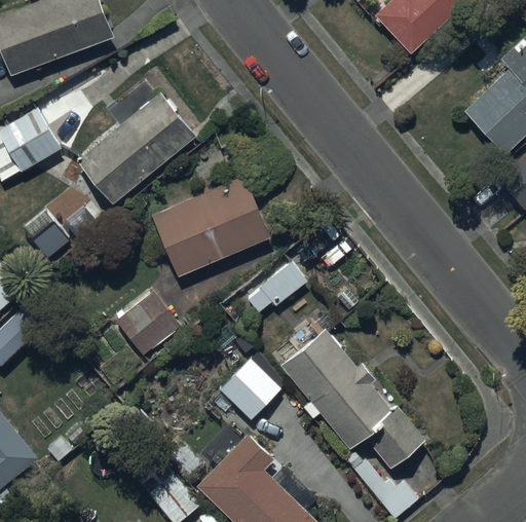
[(44,0),(0,16),(0,48),(10,76),(114,36),(100,0),(44,0)]
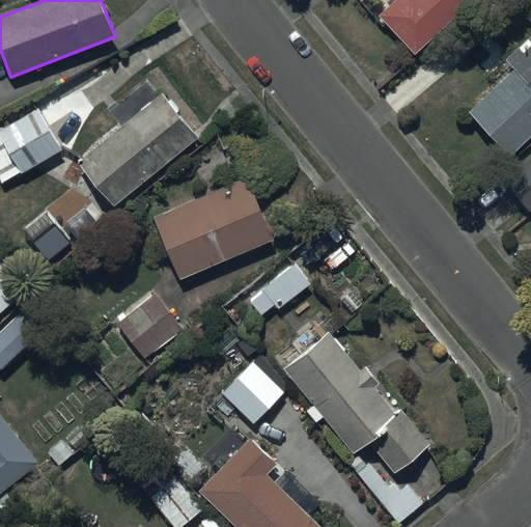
[(393,0),(379,14),(414,53),(472,0),(393,0)]
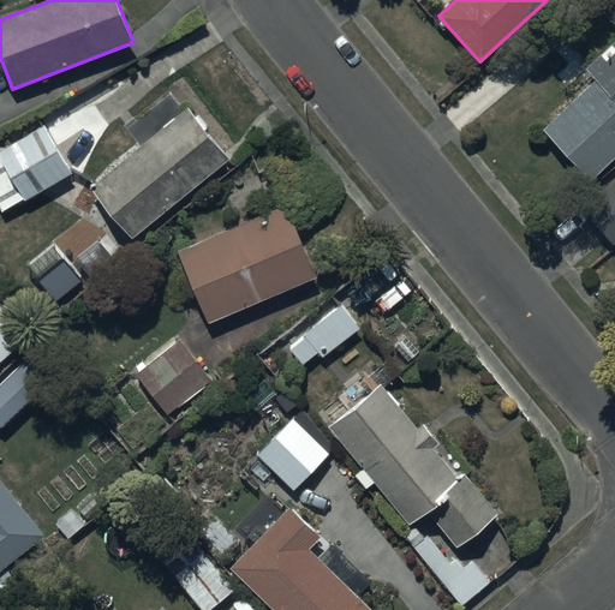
[(614,39),(586,67),(596,78),(542,127),(590,179),(614,155),(614,39)]
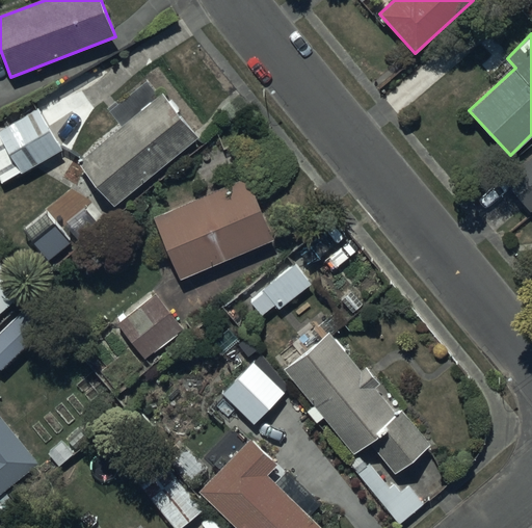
[(197,136),(159,90),(75,161),(112,207),(197,136)]
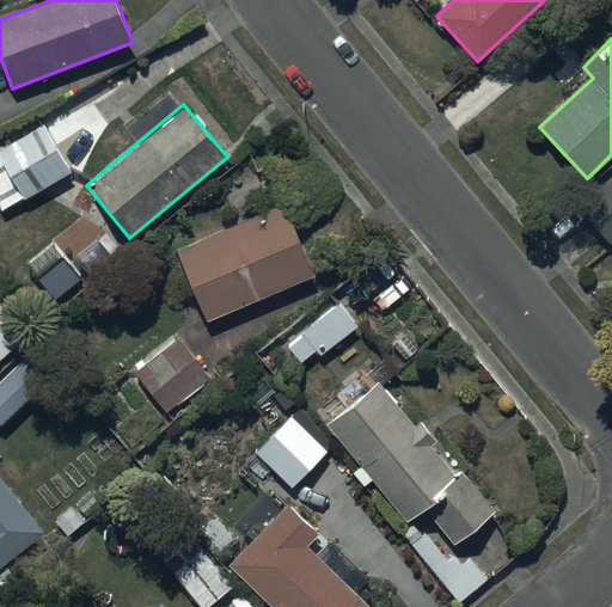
[(73,172),(44,126),(0,152),(0,207),(1,212),(24,198),(25,201),(73,172)]
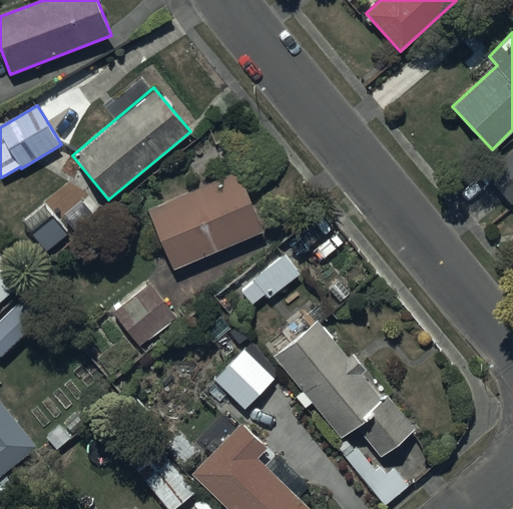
[(512,202),(512,150),(486,175),(512,204),(512,202)]
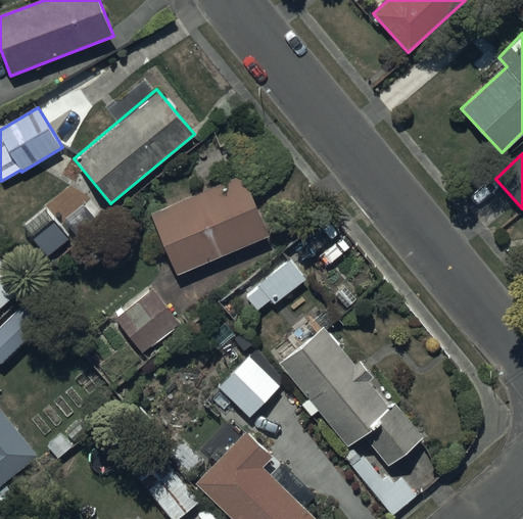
[(244,175),(149,213),(178,276),(268,235),(244,175)]
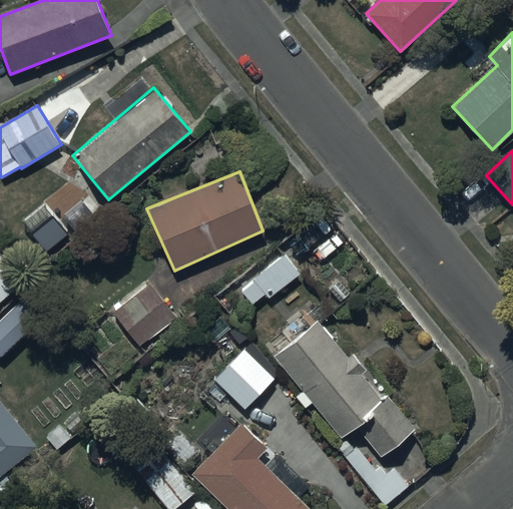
[(254,282),(240,291),(250,305),(266,295),(269,299),(300,274),(293,266),(319,244),(303,225),(277,246),(283,255),(252,279),(254,282)]
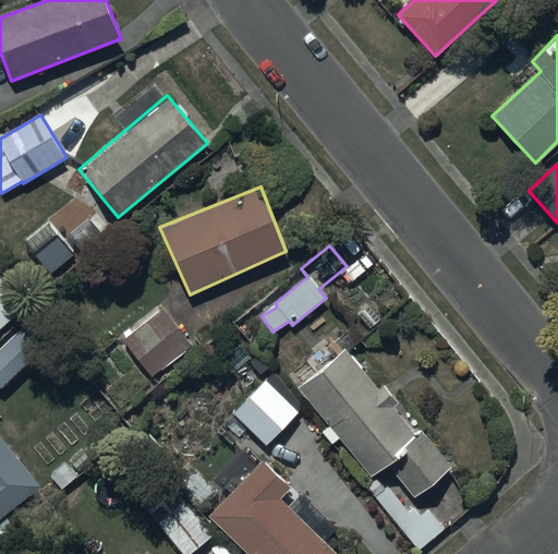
[(0,277),(0,332),(27,310),(0,277)]
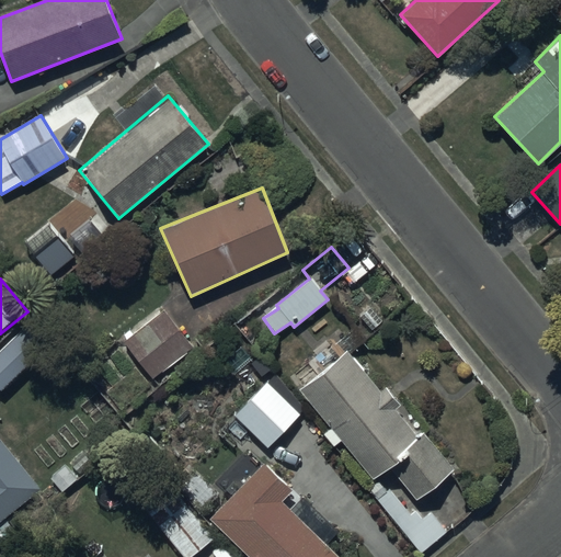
[(186,343),(160,310),(123,344),(148,374),(186,343)]
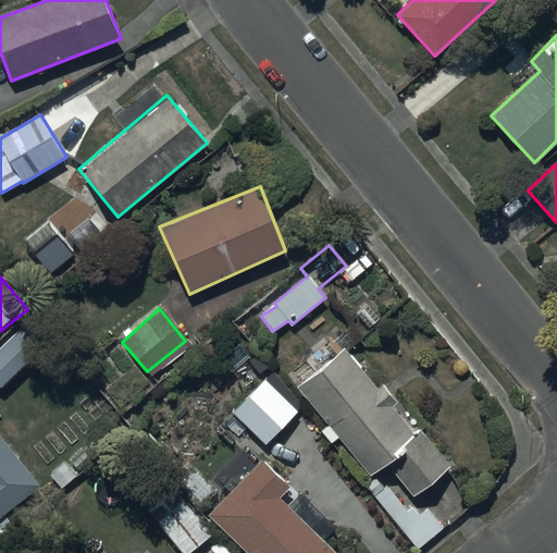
[(31,316),(0,344),(0,386),(1,389),(53,342),(31,316)]
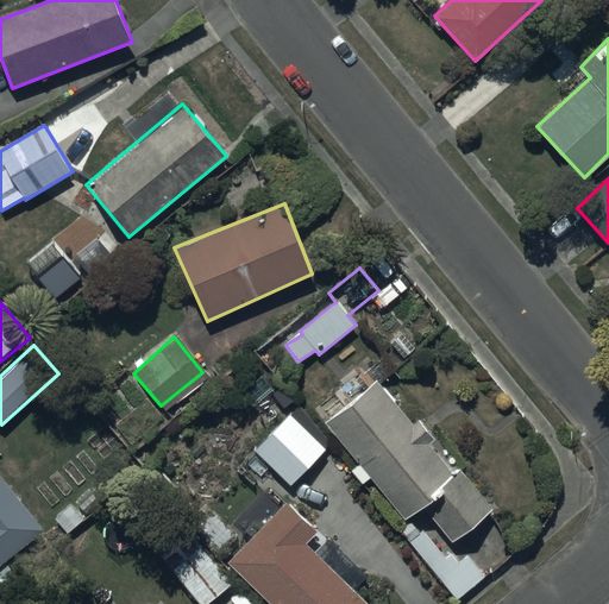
[(376,379),(325,421),(405,518),(421,505),(452,542),(493,509),(459,469),(456,472),(439,451),(444,447),(420,419),(413,425),(376,379)]
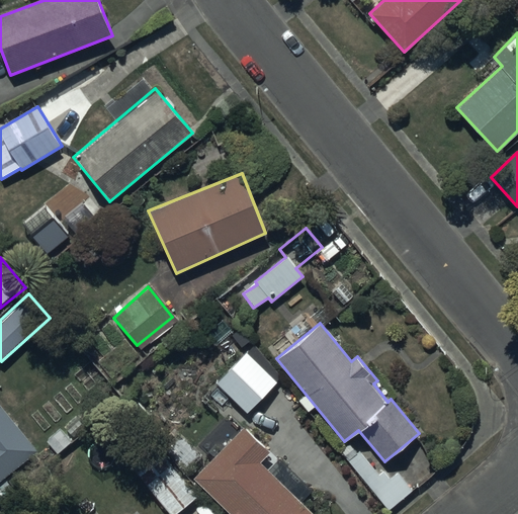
[(278,382),(246,352),(217,383),(247,414),(278,382)]
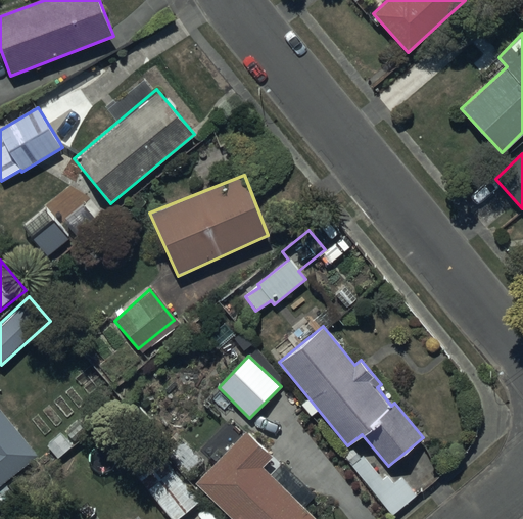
[(0,507),(14,496),(4,481),(37,455),(0,408),(0,507)]
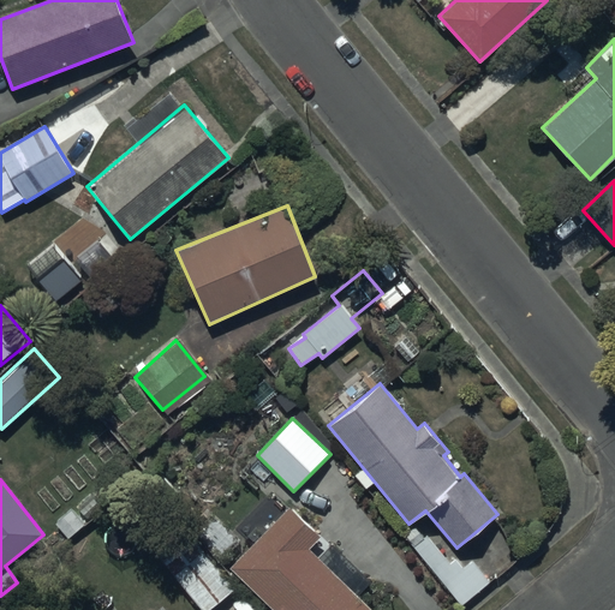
[(321,536),(290,506),(230,568),(274,609),(371,609),(358,597),(371,582),(332,544),(328,548),(318,538),(321,536)]
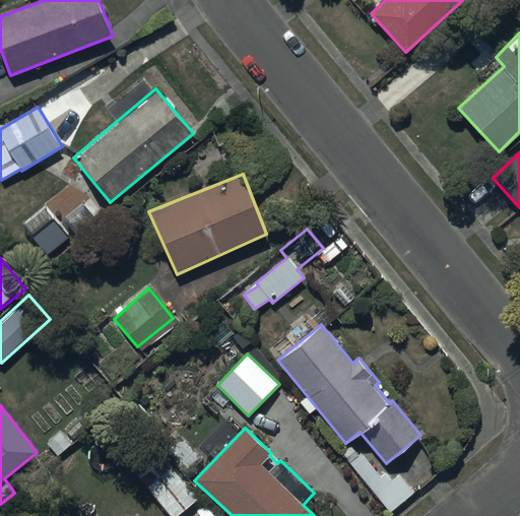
[(179,436),(165,451),(187,472),(201,457),(179,436)]
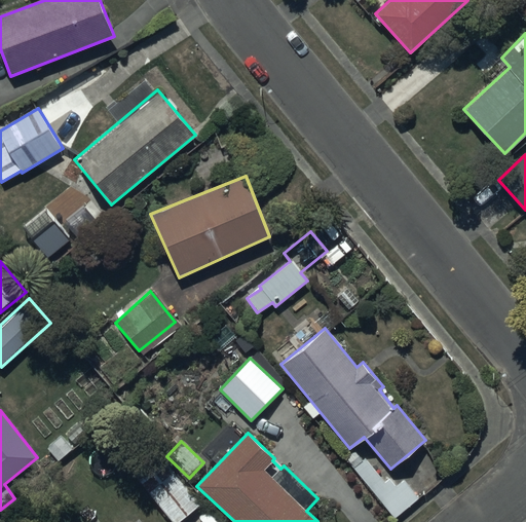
[(151,456),(133,471),(173,521),(181,521),(199,506),(165,462),(160,467),(151,456)]
